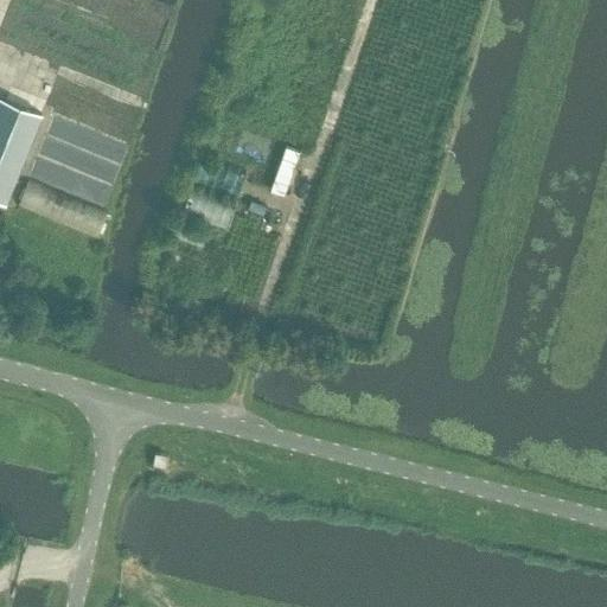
[(0,100),(0,199),(4,202),(39,116),(0,100)]
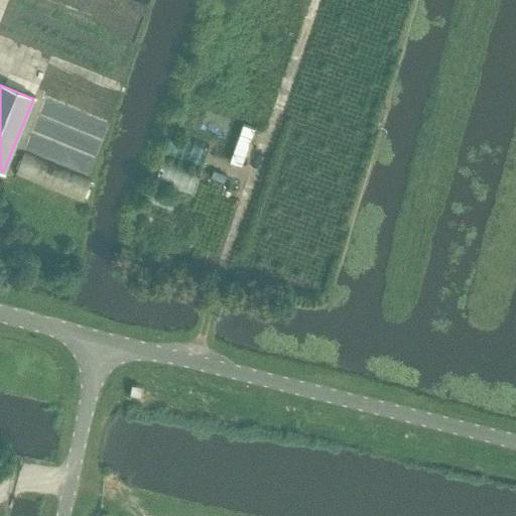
[(244,125),(231,161),(242,164),(255,128),(244,125)]
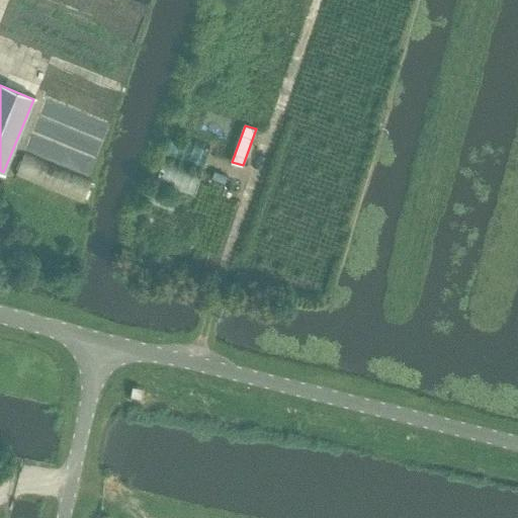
[(15,175),(83,202),(92,180),(24,153),(15,175)]
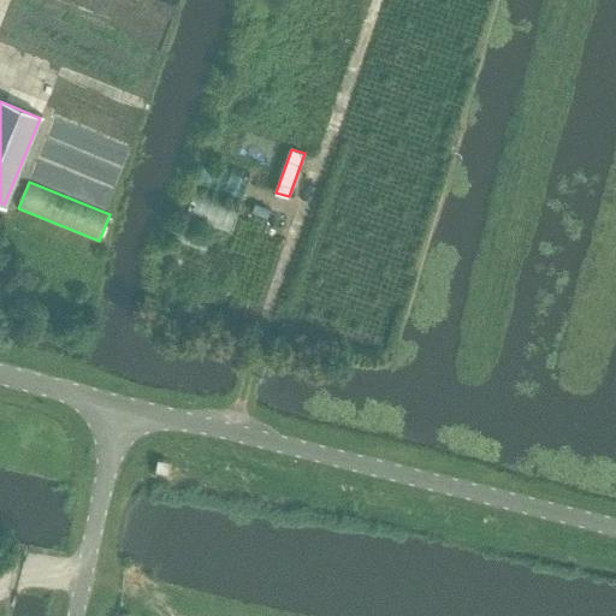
[(238,208),(196,193),(187,218),(230,234),(238,208)]
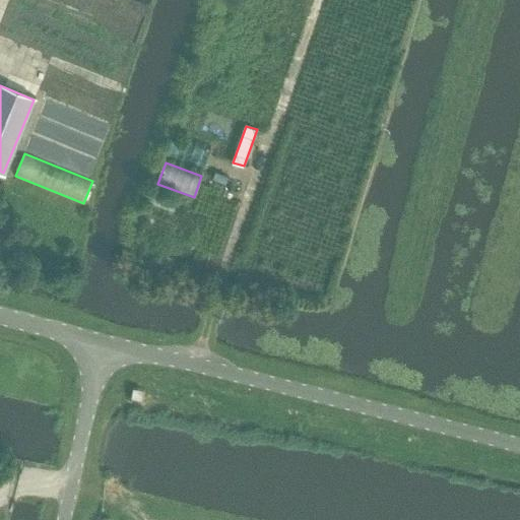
[(141,399),(143,390),(133,388),(131,397),(141,399)]
